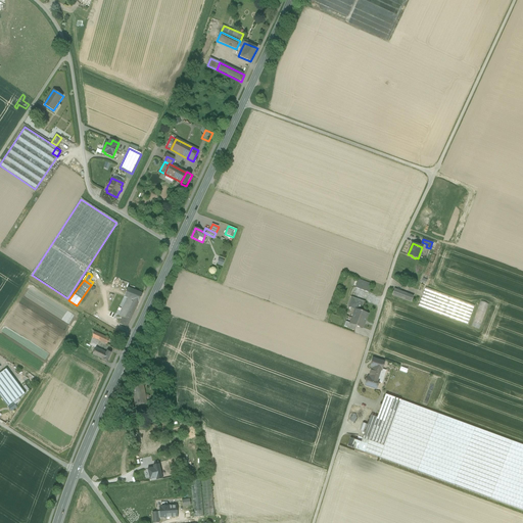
[(372,285),(358,280),(354,288),(369,293),(372,285)]
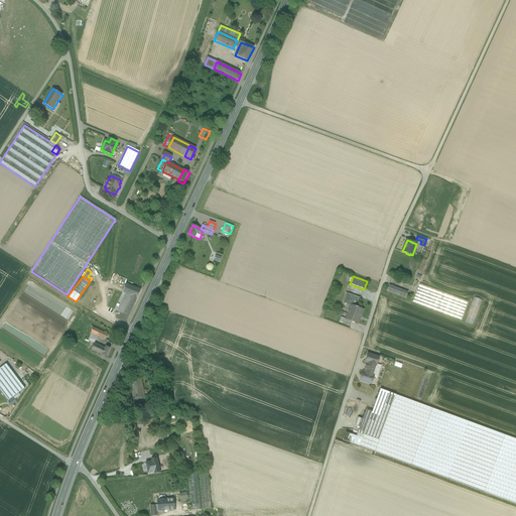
[(141,289),(126,284),(122,293),(125,294),(136,299),(141,289)]
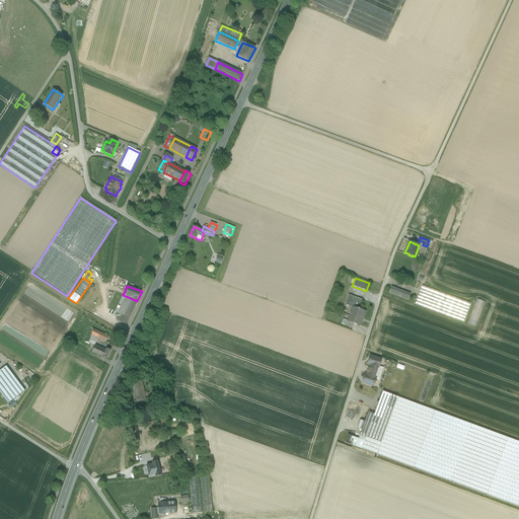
[(470,304),(422,286),(415,304),(463,322),(470,304)]
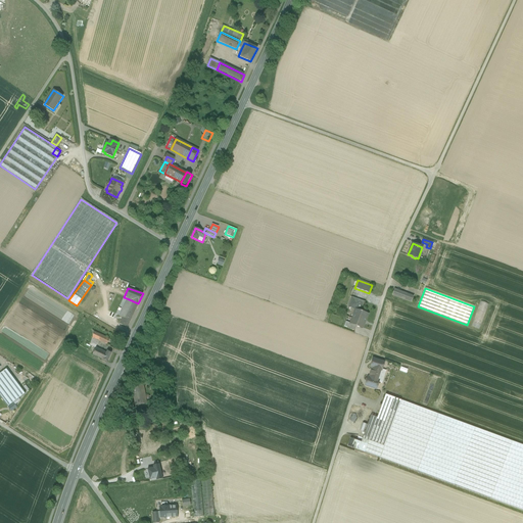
[(408,294),(394,289),(392,295),(406,300),(408,294)]
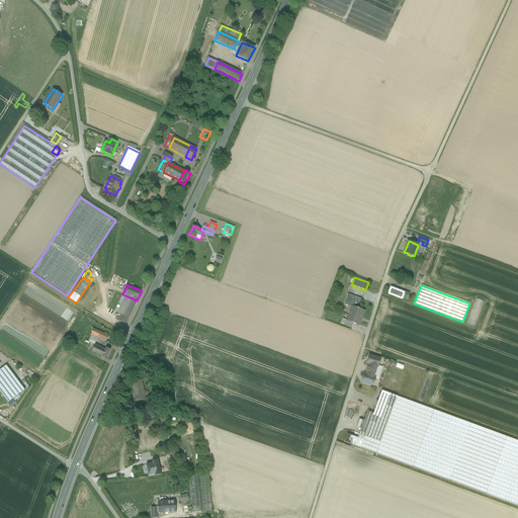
[(362,299),(348,294),(345,305),(352,308),(352,307),(358,309),(362,299)]
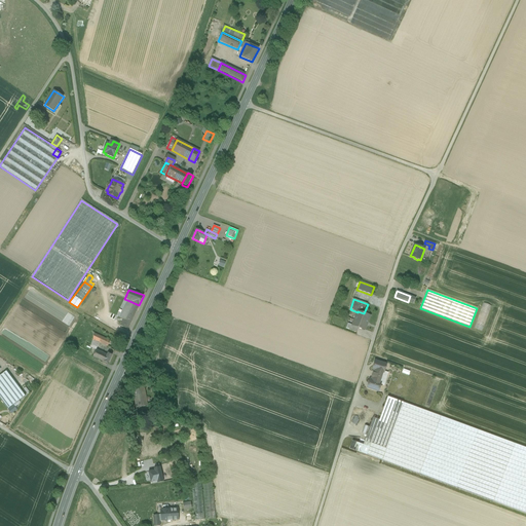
[(139,305),(127,300),(120,317),(123,320),(123,318),(125,318),(126,316),(128,317),(129,314),(134,316),(139,305)]
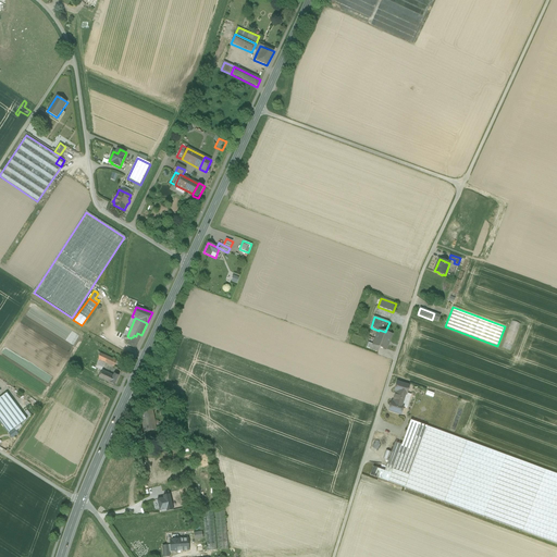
[(511,322),(502,348),(511,351),(521,325),(511,322)]
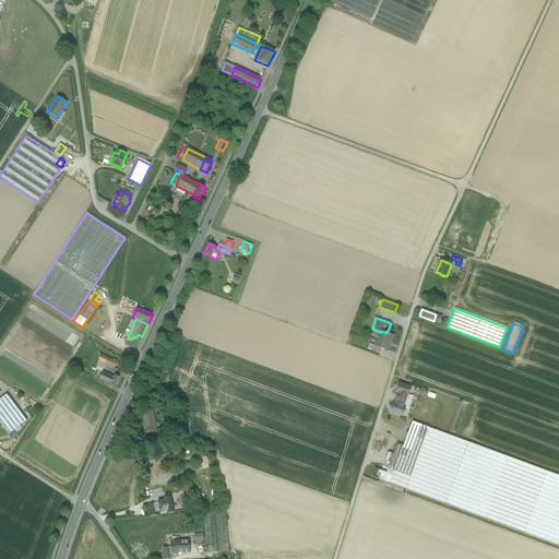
[(387,333),(380,331),(380,332),(375,345),(375,346),(381,349),(388,352),(393,336),(387,333)]
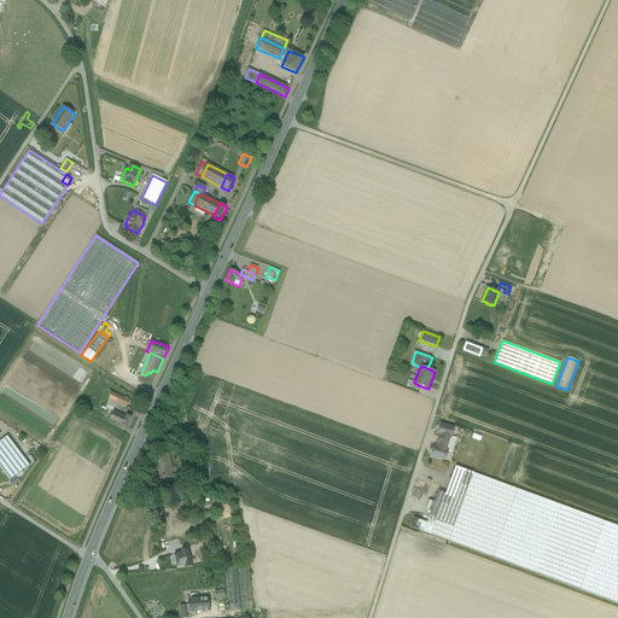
[(147,374),(145,374),(145,375),(141,384),(151,388),(157,372),(152,369),(151,373),(149,372),(147,374)]
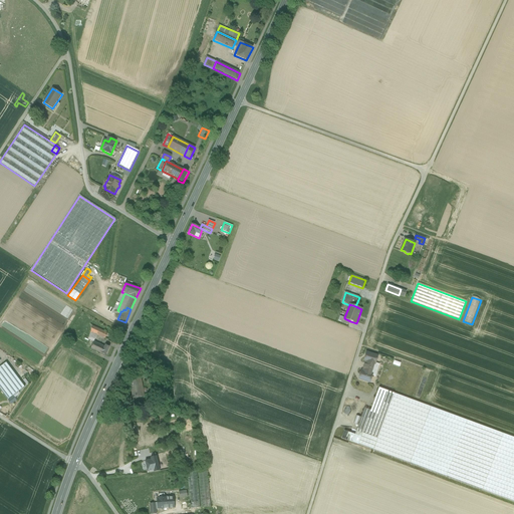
[(92,326),(90,331),(96,334),(105,338),(107,333),(92,326)]
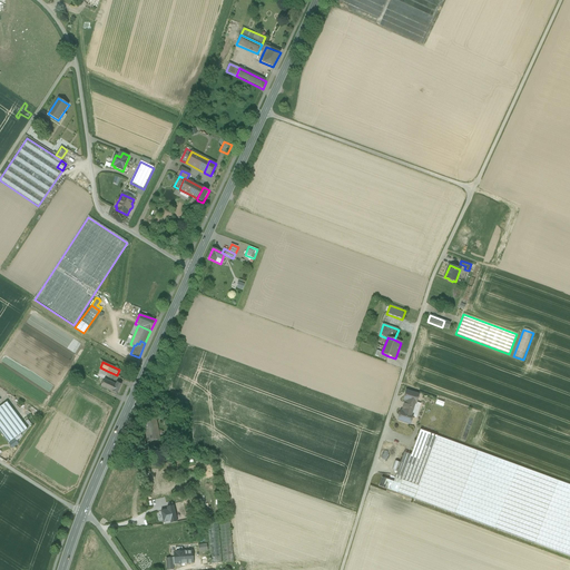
[(96,385),(112,392),(116,384),(104,379),(100,377),(96,385)]
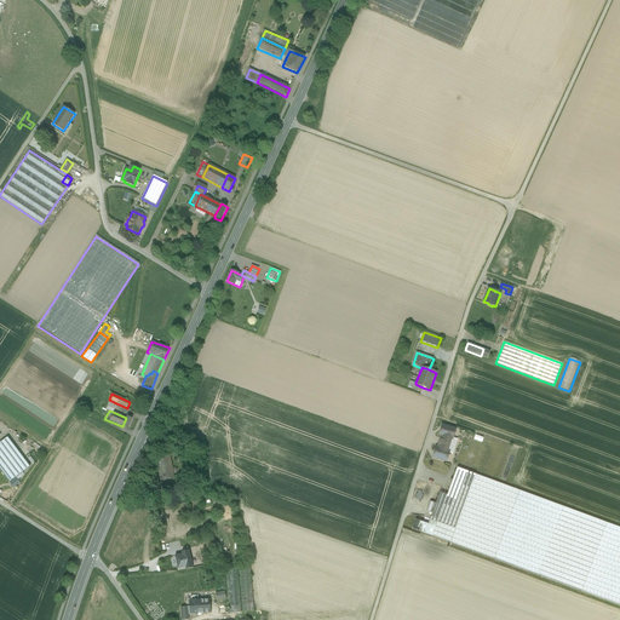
[(132,418),(127,415),(126,418),(122,426),(127,429),(132,418)]
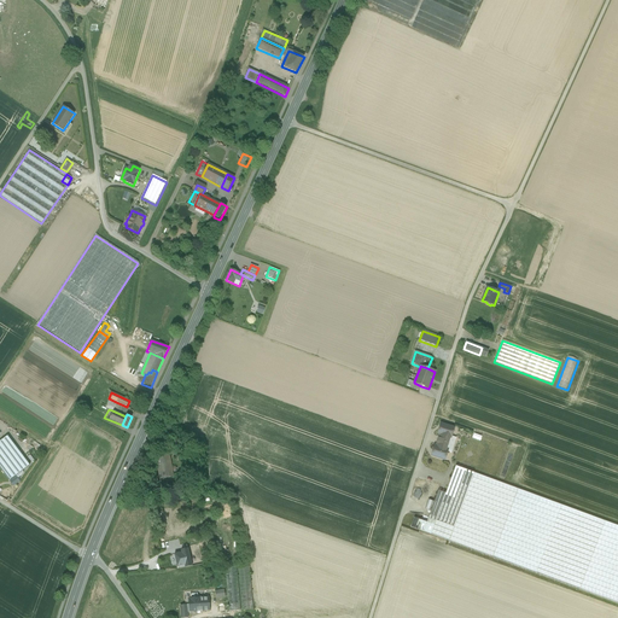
[(454,427),(441,424),(437,433),(439,435),(452,438),(452,437),(454,427)]
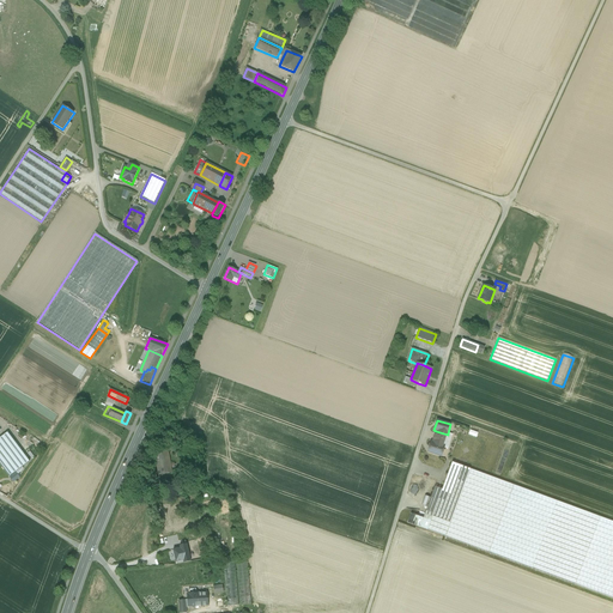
[(479,432),(471,429),(468,436),(477,439),(479,432)]
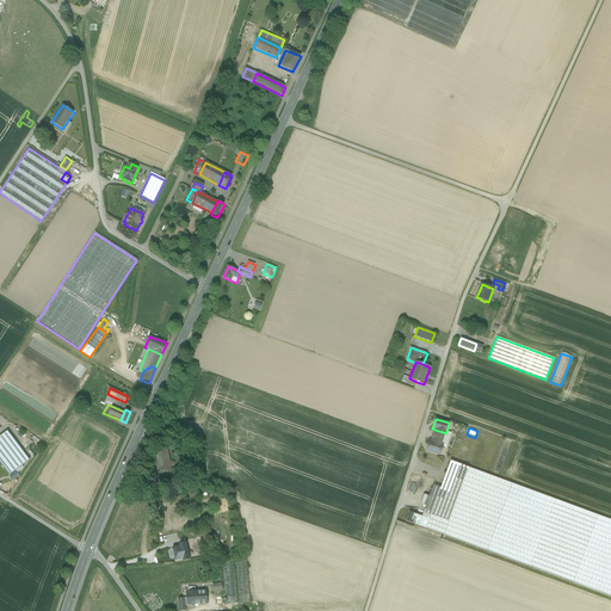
[(446,433),(434,430),(431,442),(443,445),(443,446),(446,448),(451,433),(446,432),(446,433)]
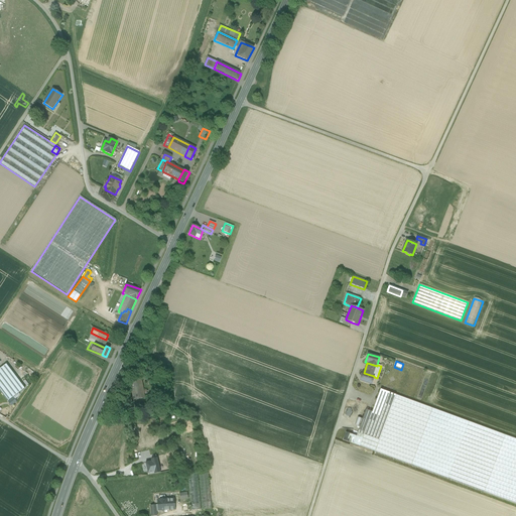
[(28,385),(11,364),(0,371),(0,388),(9,400),(28,385)]
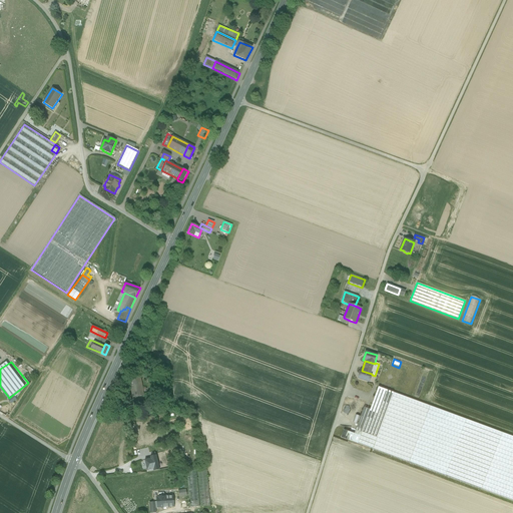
[(362,371),(361,370),(358,379),(369,382),(372,375),(372,374),(362,371)]
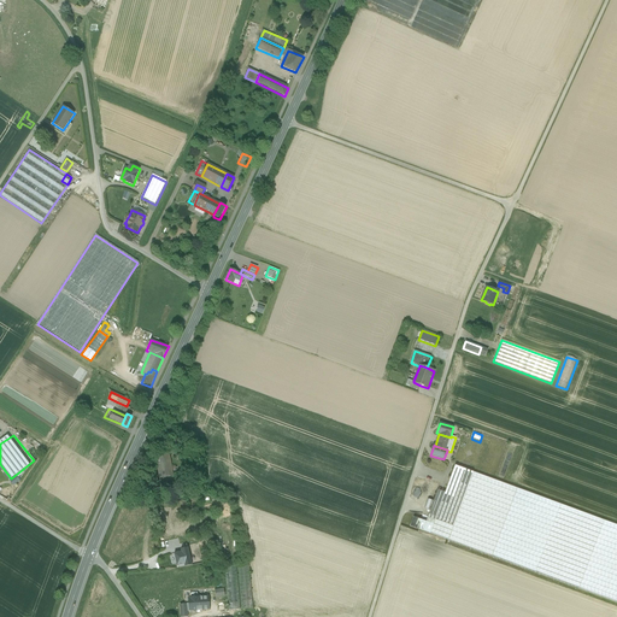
[(169,453),(156,456),(158,465),(162,464),(170,462),(169,453)]
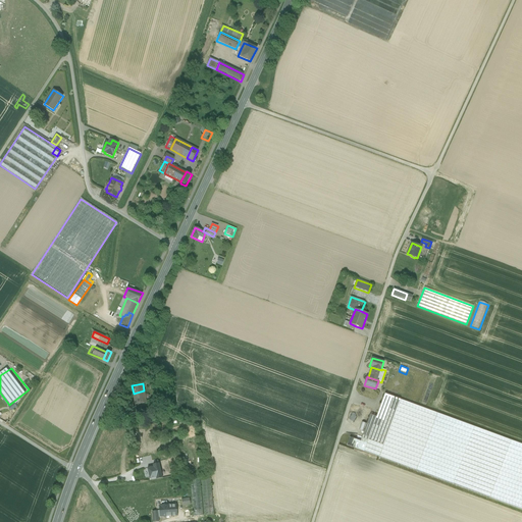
[(144,390),(137,393),(134,394),(136,405),(147,403),(144,390)]
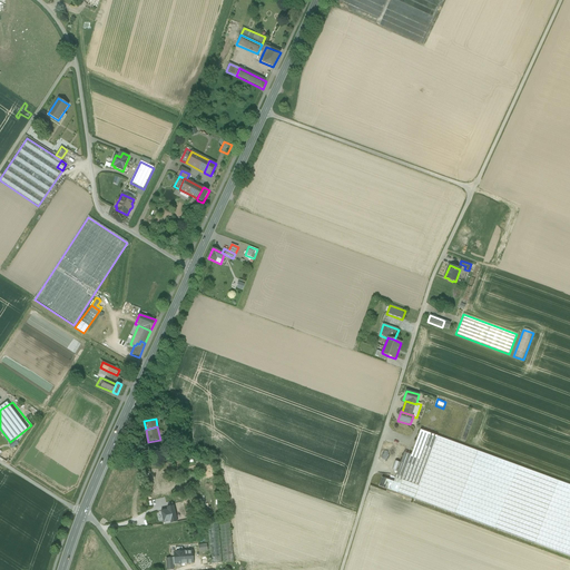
[(404,453),(393,482),(390,481),(386,489),(414,500),(438,436),(420,430),(411,455),(404,453)]
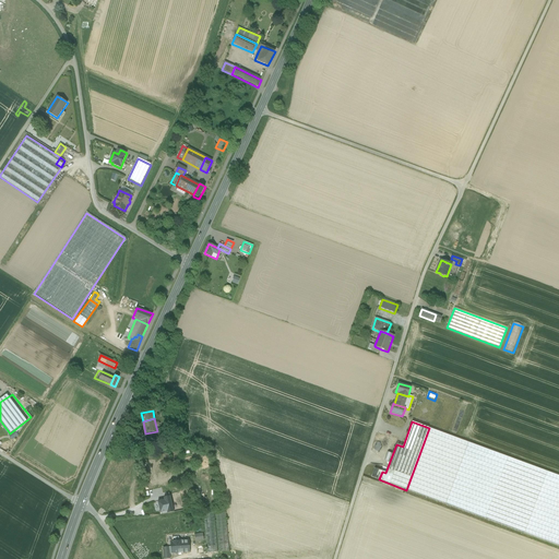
[(547,472),(429,428),(406,490),(524,534),(547,472)]
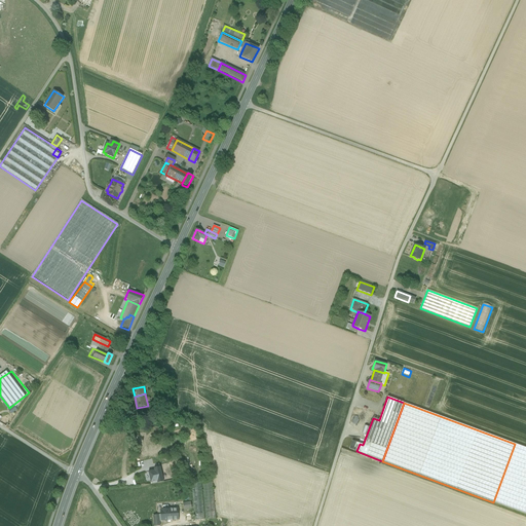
[(138,413),(126,414),(127,422),(139,420),(138,413)]
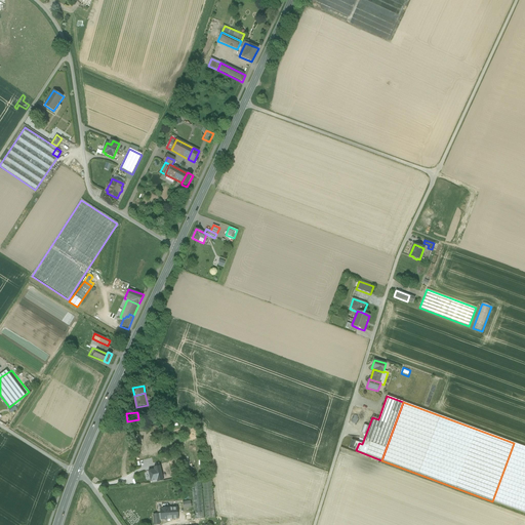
[(356,450),(359,443),(353,440),(350,448),(356,450)]
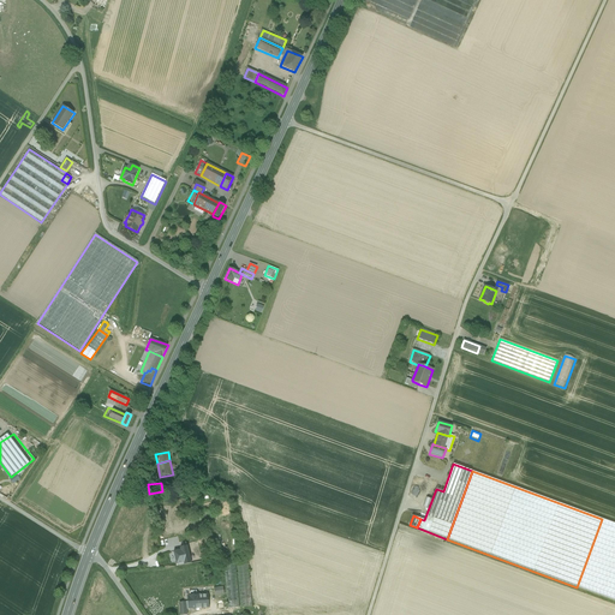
[(614,524),(602,519),(577,587),(614,601),(614,524)]
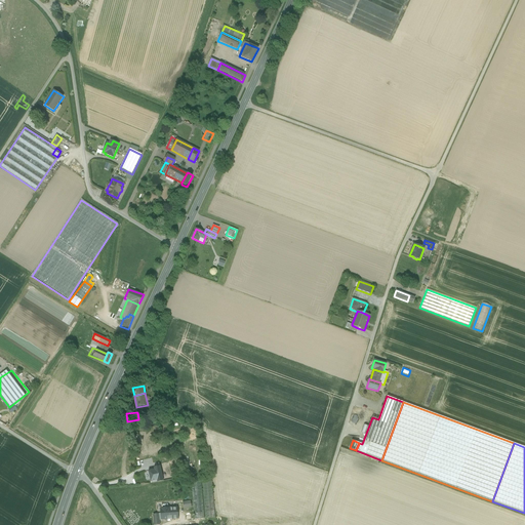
[(160,467),(154,468),(155,471),(149,472),(151,481),(157,480),(158,482),(163,481),(160,467)]
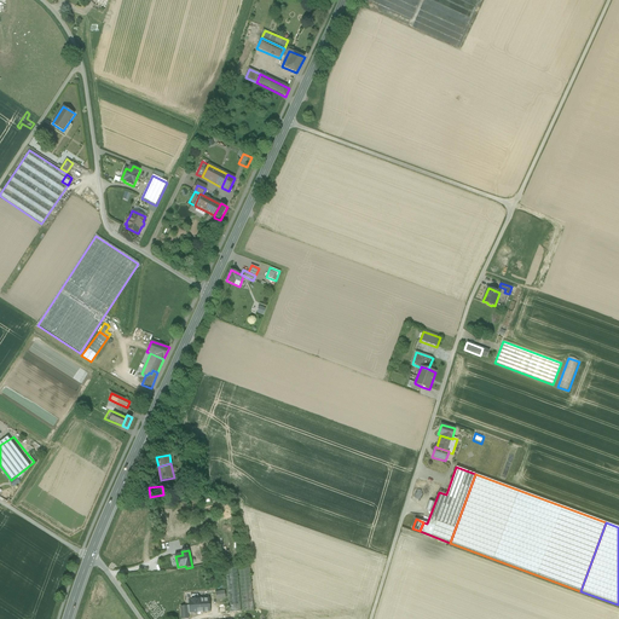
[(250,566),(239,567),(243,611),(254,609),(250,566)]
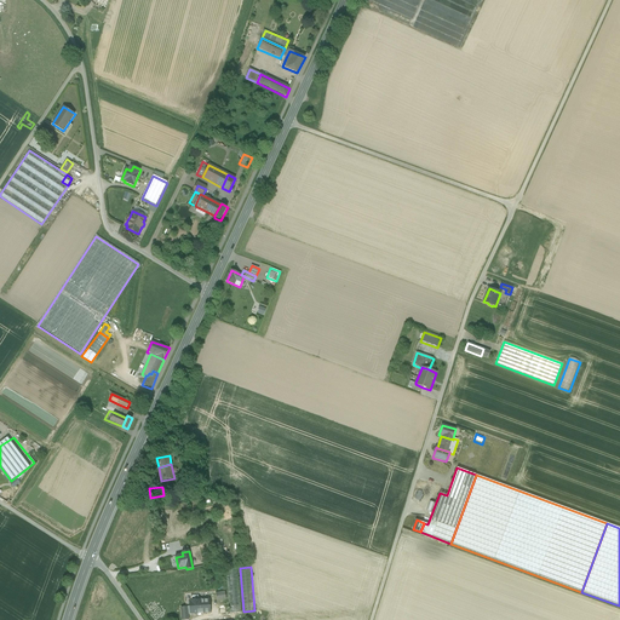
[(237,568),(227,569),(229,607),(241,606),(237,568)]
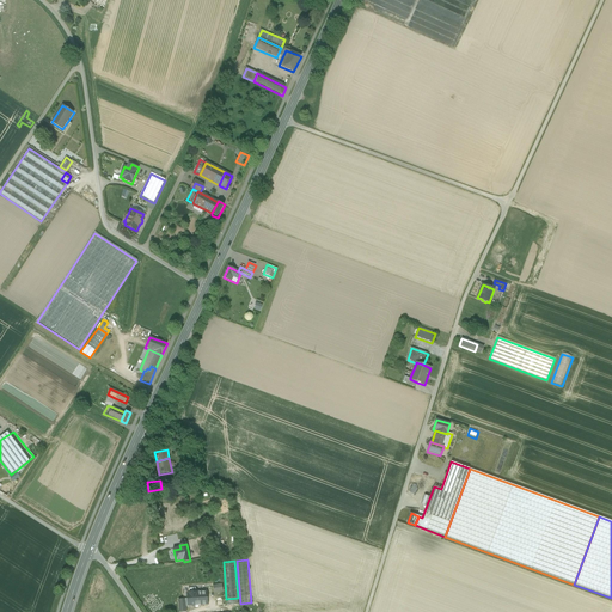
[(201,583),(184,585),(185,589),(187,589),(187,593),(193,593),(200,593),(200,588),(201,588),(201,583)]
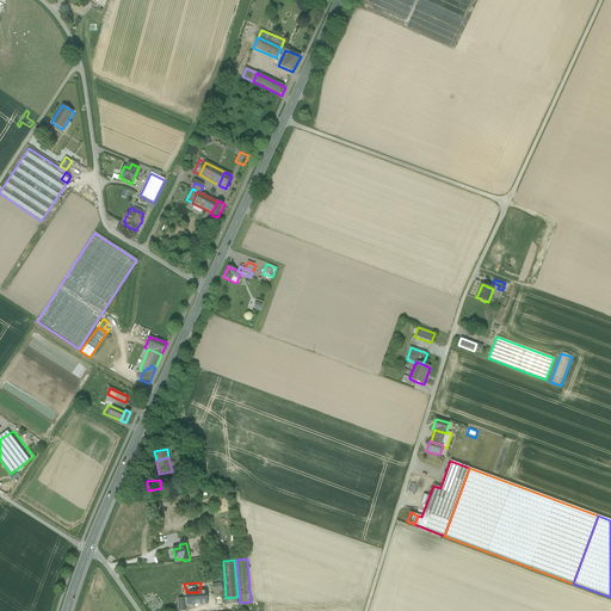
[(199,592),(192,592),(193,605),(208,604),(207,591),(199,592)]
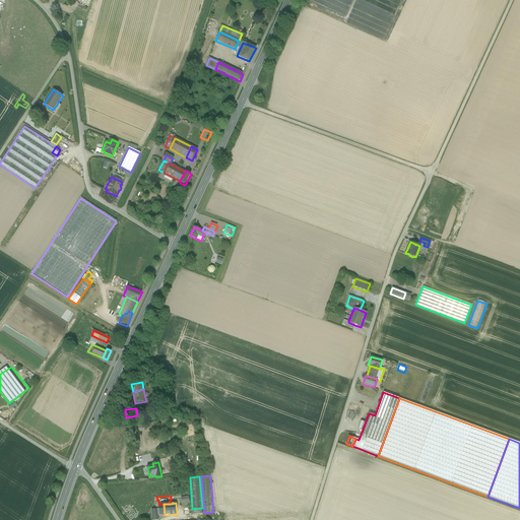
[(164,504),(158,504),(159,509),(151,510),(151,519),(157,519),(157,516),(165,515),(164,504)]
